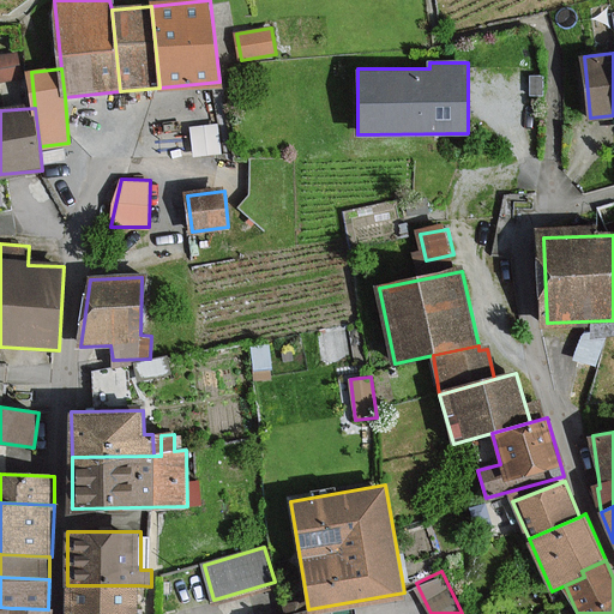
[(67,585),(67,613),(138,613),(139,585),(67,585)]
